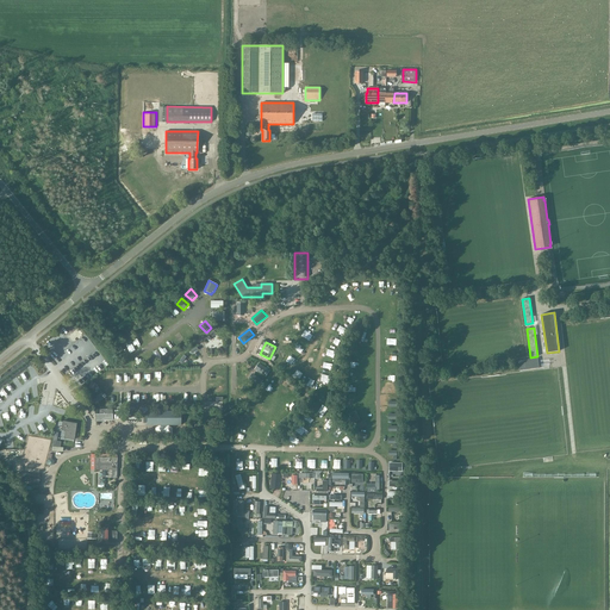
[(537,358),(518,360),(520,371),(540,367),(537,358)]
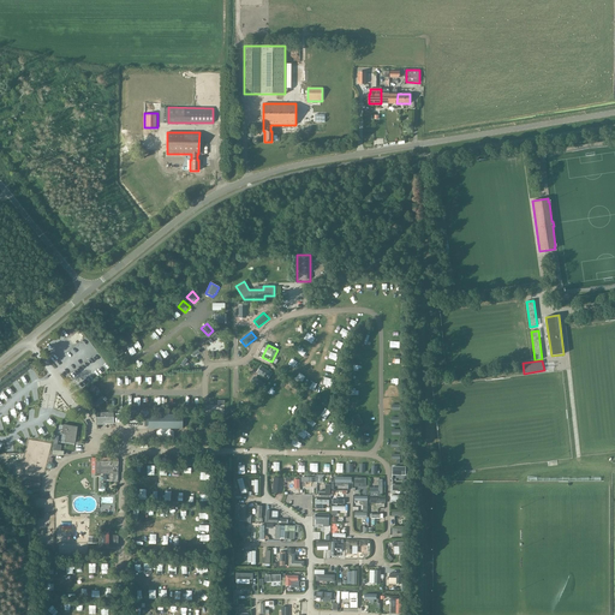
[(272,372),(261,365),(257,372),(268,380),(272,372)]
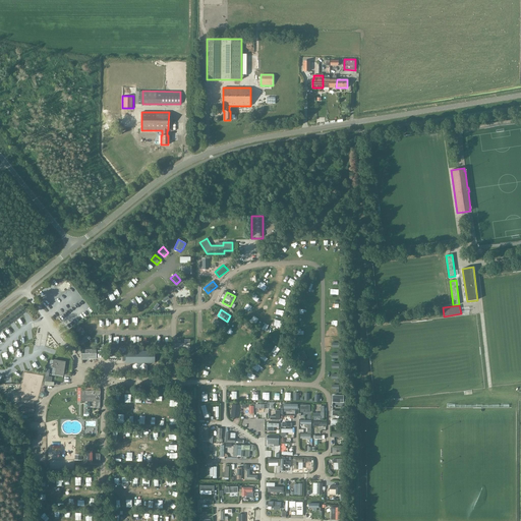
[(225,325),(216,319),(212,324),(221,331),(225,325)]
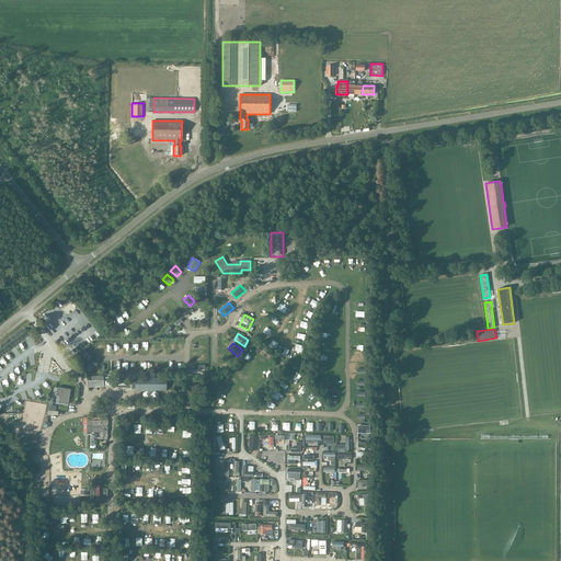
[(88,387),(103,386),(103,380),(103,376),(94,376),(94,377),(91,377),(91,380),(88,381),(88,387)]
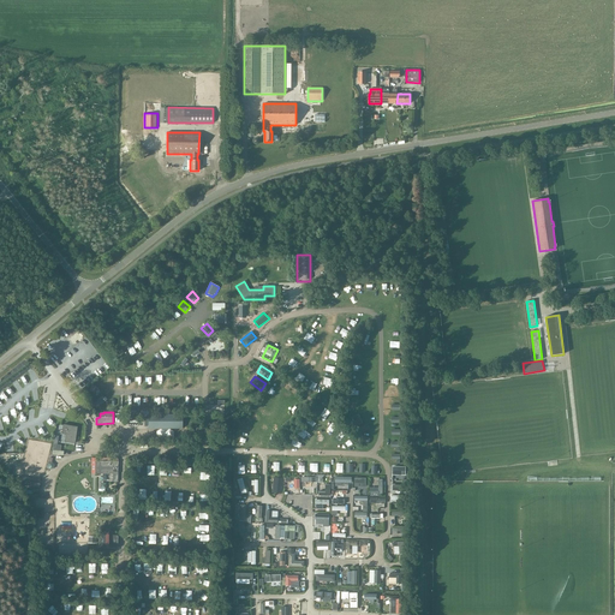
[(181,429),(181,415),(148,415),(148,428),(148,429),(181,429)]
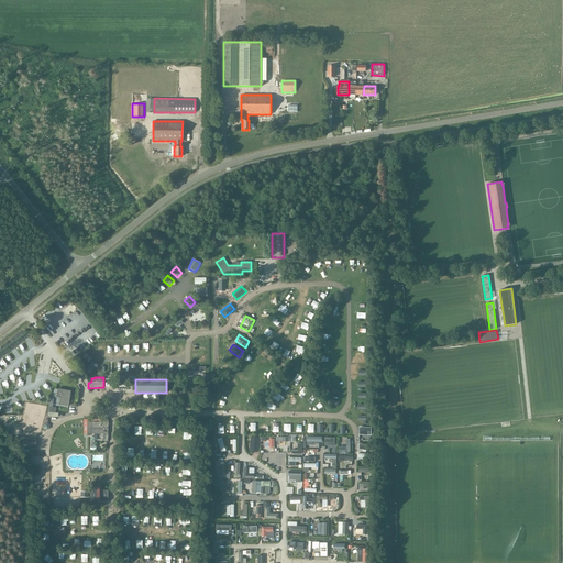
[(329,379),(322,382),(326,390),(332,387),(329,379)]
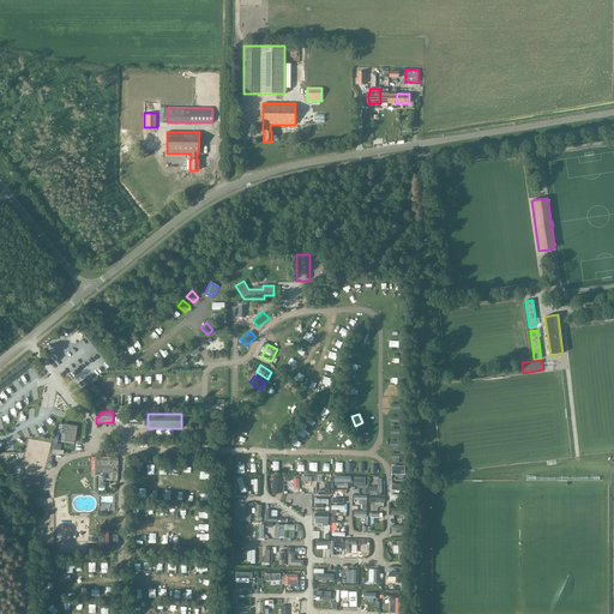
[(74,443),(77,426),(62,425),(61,433),(65,434),(65,441),(74,443)]
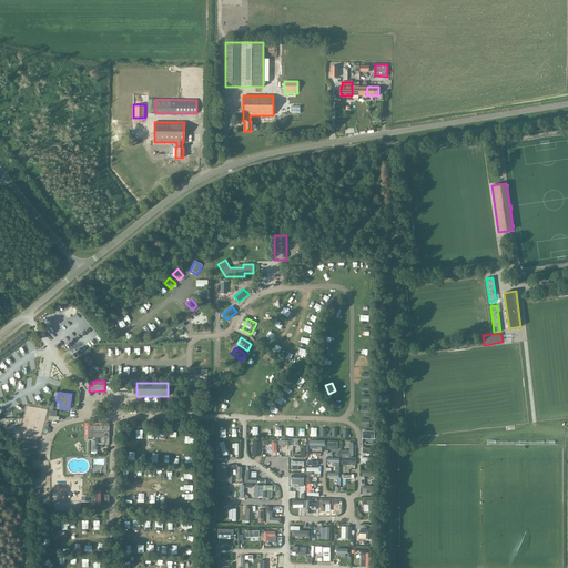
[(88,426),(88,438),(89,438),(103,438),(109,438),(109,426),(88,426)]
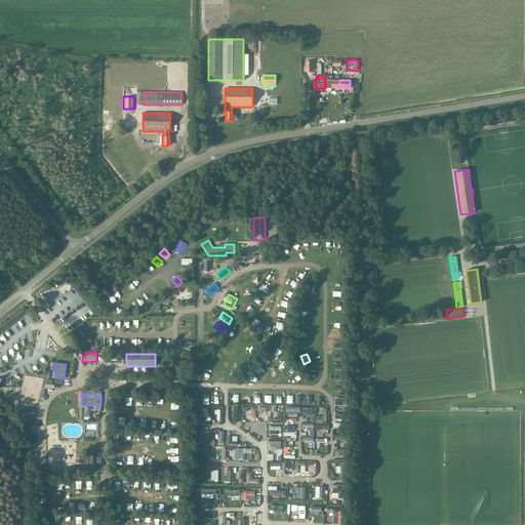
[(211,420),(207,408),(202,409),(206,421),(211,420)]
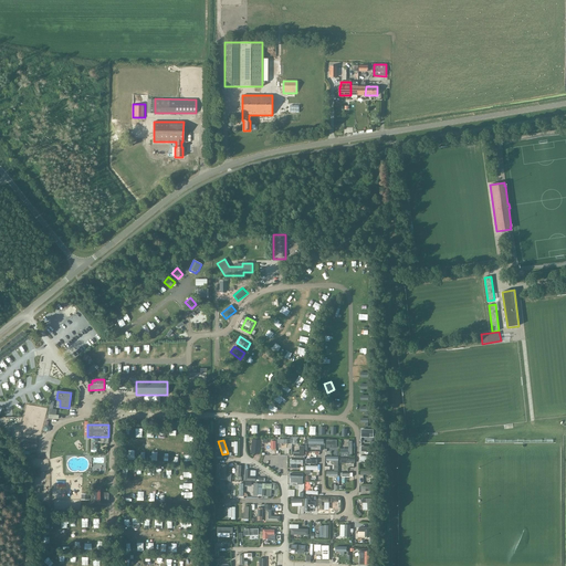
[(304,446),(300,446),(300,452),(293,452),(293,457),(303,457),(304,446)]
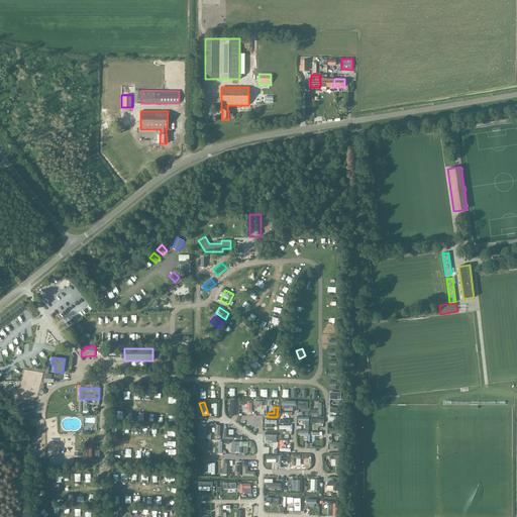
[(224,429),(224,439),(233,439),(233,435),(228,435),(228,429),(224,429)]
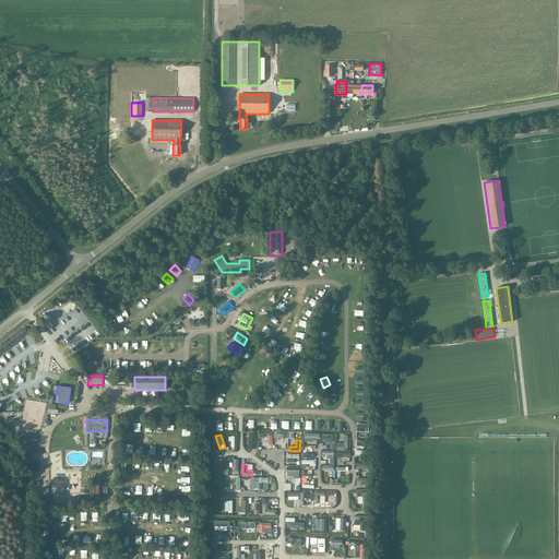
[(299,467),(286,467),(286,473),(294,473),(294,478),(298,478),(299,467)]
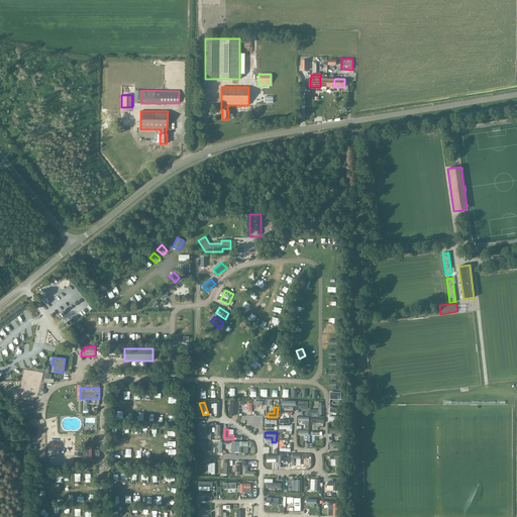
[(210,451),(205,440),(201,442),(206,453),(210,451)]
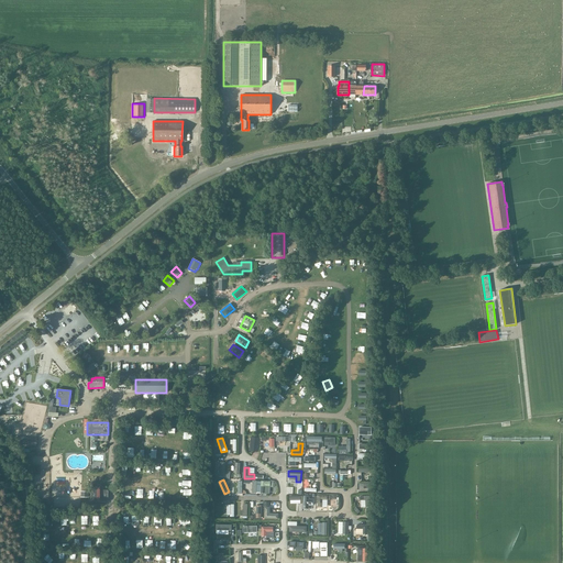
[(261,481),(261,493),(265,494),(265,486),(271,486),(271,482),(265,482),(261,481)]
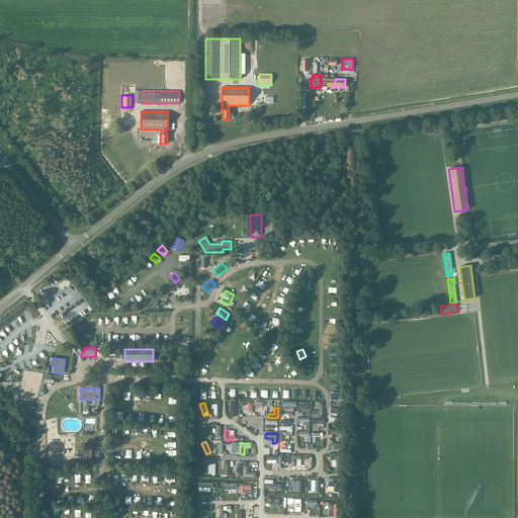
[(94,449),(94,447),(88,447),(88,449),(87,450),(83,450),(83,461),(99,461),(99,451),(98,450),(95,450),(94,449)]
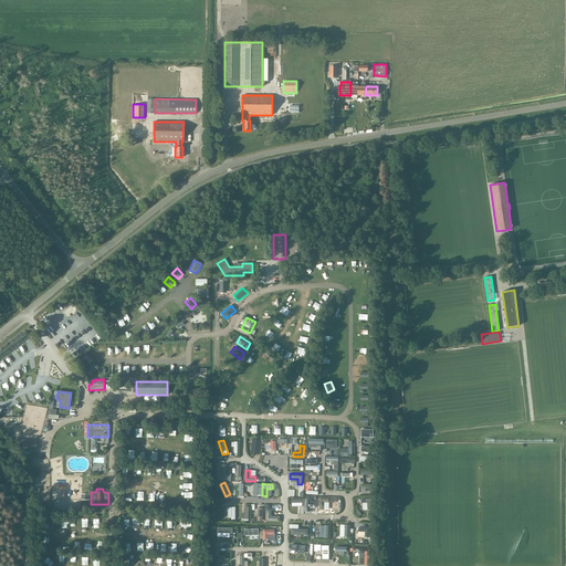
[(320,498),(320,510),(324,510),(324,502),(328,503),(329,499),(320,498)]
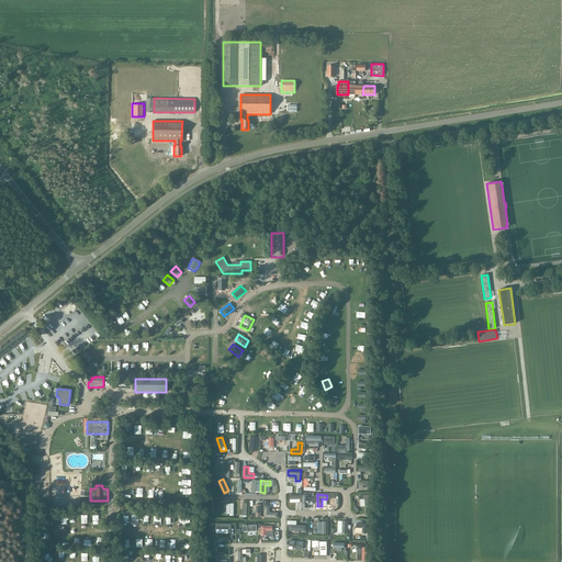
[(308,496),(303,495),(302,508),(307,508),(307,504),(313,505),(313,498),(308,498),(308,496)]
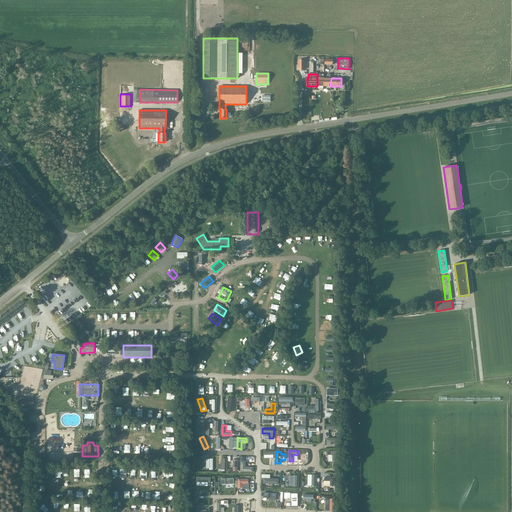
[(332,455),(332,461),(337,461),(336,451),(327,451),(328,455),(332,455)]
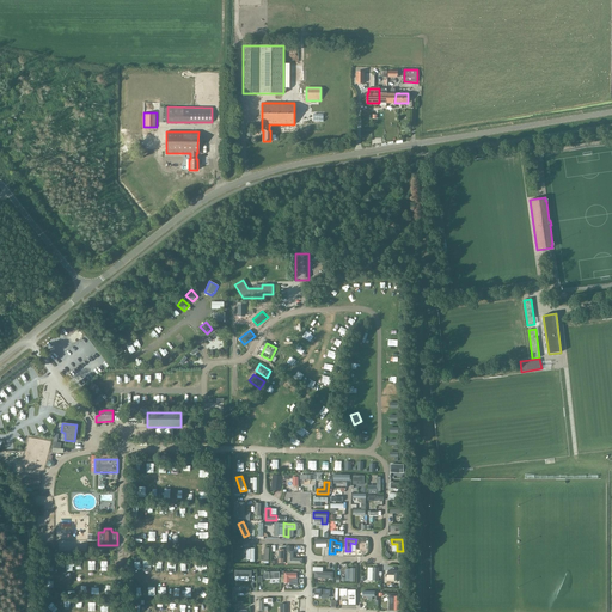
[(288,563),(303,564),(303,561),(303,560),(303,558),(300,558),(293,558),(293,552),(288,551),(288,563)]
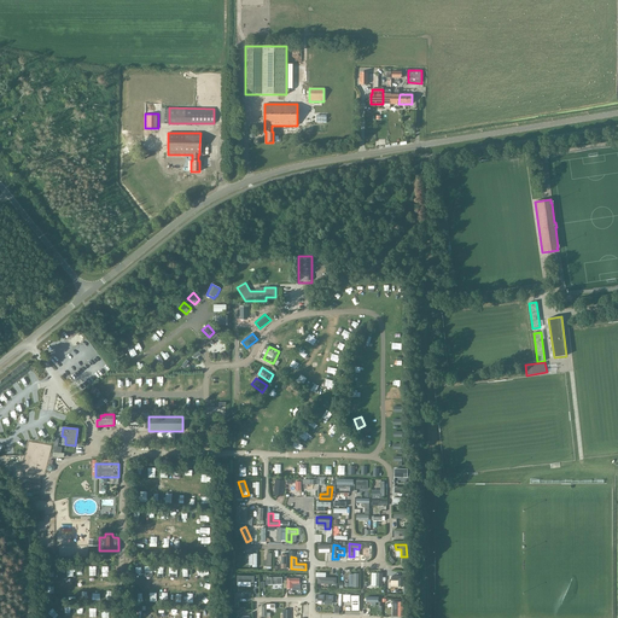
[(398,581),(398,586),(403,586),(403,576),(392,576),(392,581),(398,581)]
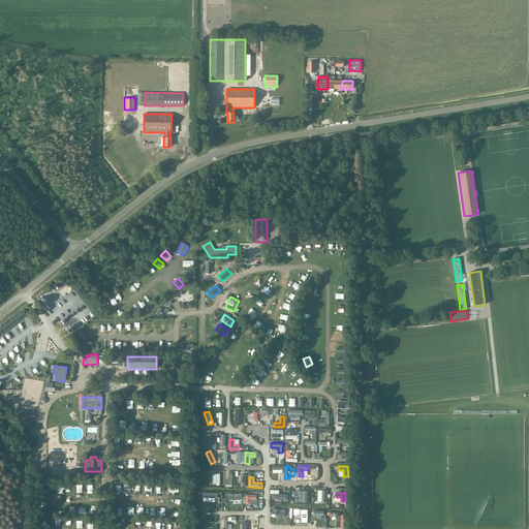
[(250,504),(250,500),(256,500),(256,495),(246,495),(246,503),(250,504)]
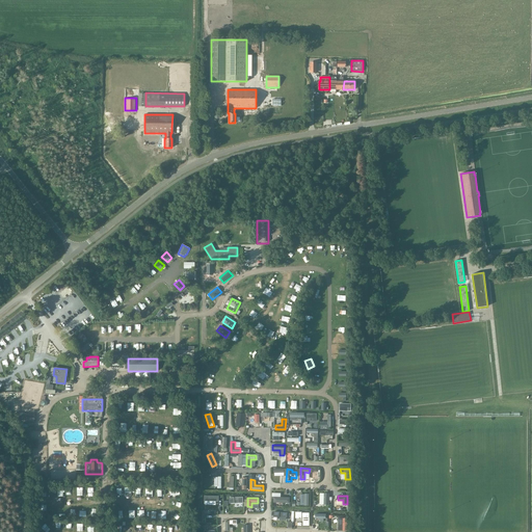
[(338,519),(338,522),(343,523),(343,530),(347,530),(347,519),(338,519)]
